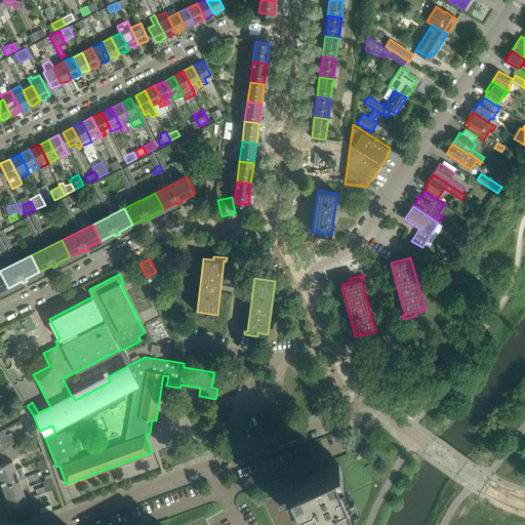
[(21,423),(29,438),(35,435),(27,420),(21,423)]
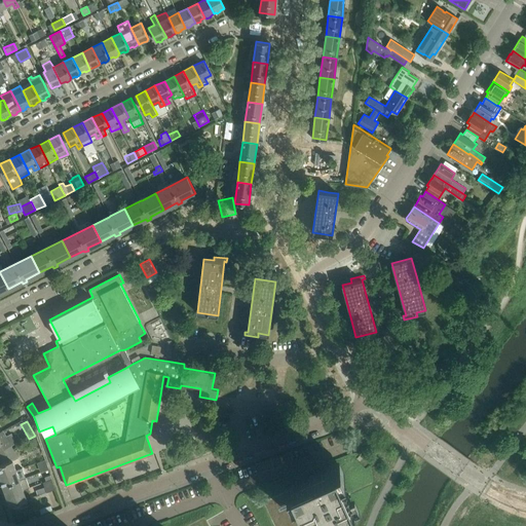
[(0,451),(11,446),(8,440),(1,443),(1,444),(0,444),(0,451)]
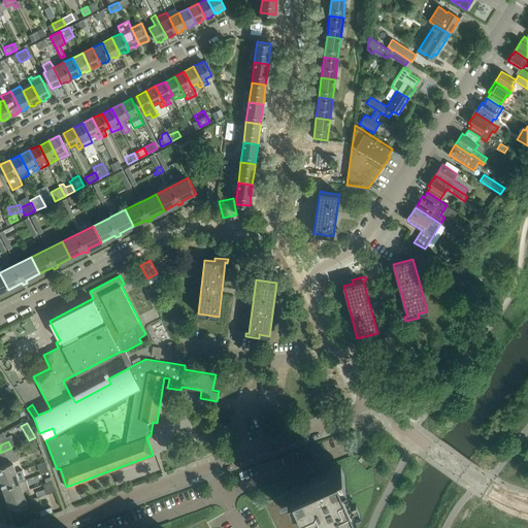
[(14,454),(11,448),(0,453),(0,457),(1,459),(14,454)]
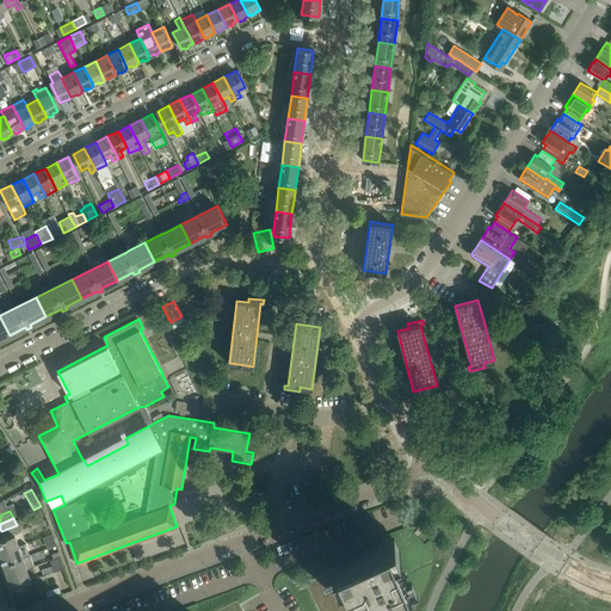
[(26,531),(36,529),(34,522),(24,524),(26,531)]
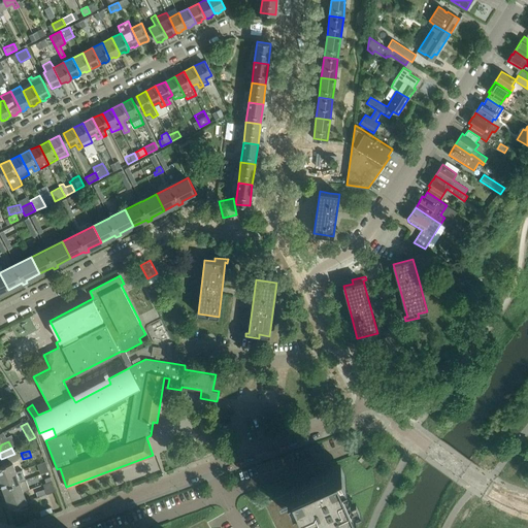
[(18,460),(14,454),(1,459),(3,464),(12,461),(12,462),(13,461),(18,460)]
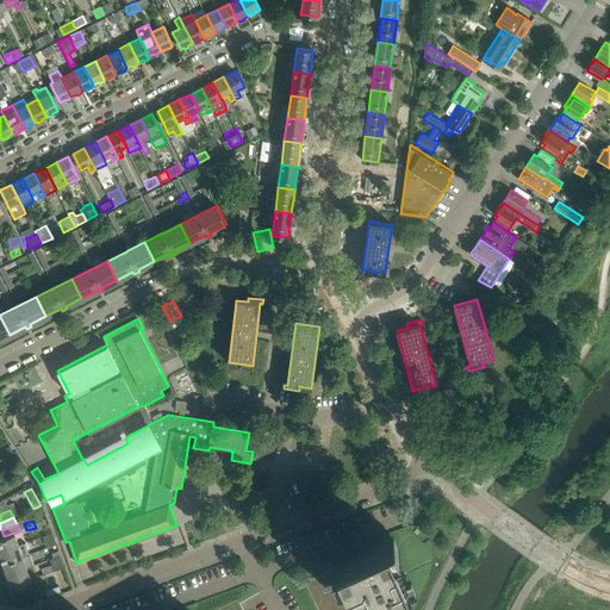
[(0,551),(19,545),(16,533),(14,534),(14,533),(4,536),(0,537),(0,551)]
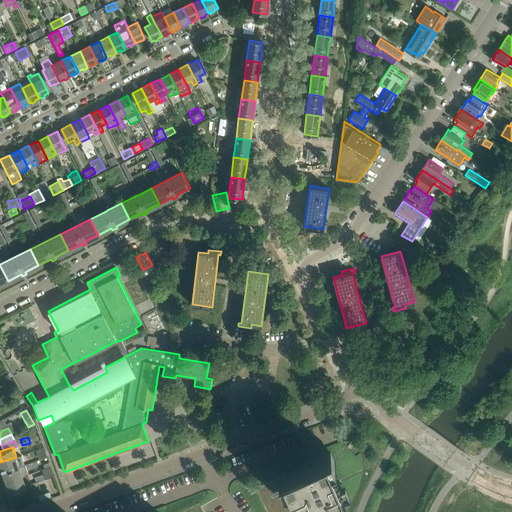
[(303,511),(345,493),(325,450),(309,457),(284,469),(282,470),(285,475),(301,511),(303,511)]
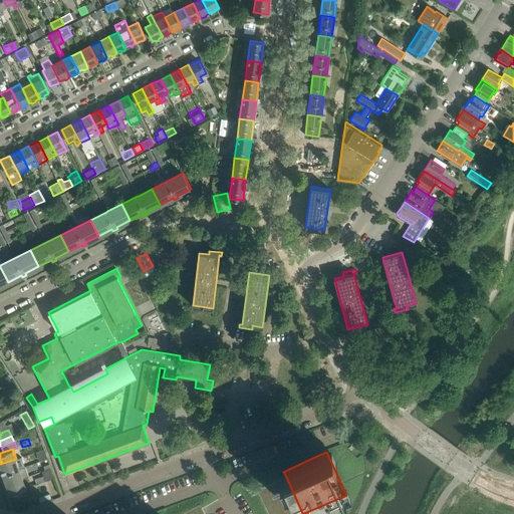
[(20,468),(16,459),(0,464),(0,466),(3,475),(20,468)]
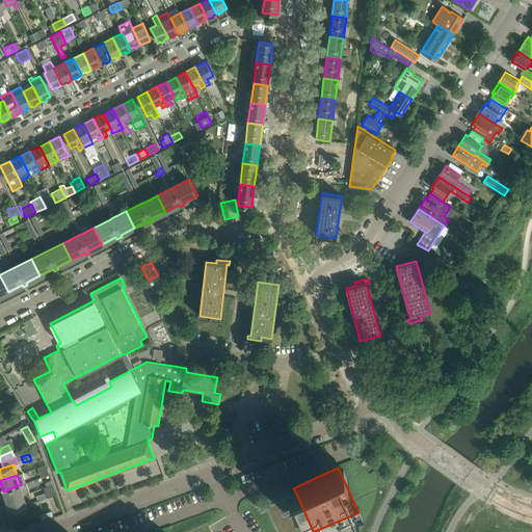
[(28,494),(25,483),(21,484),(3,491),(6,501),(28,494)]
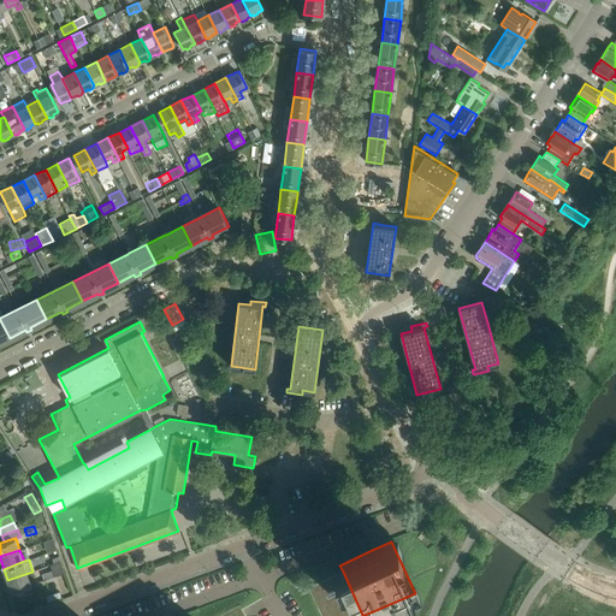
[(65,573),(61,561),(57,563),(57,562),(51,564),(53,572),(54,576),(65,573)]
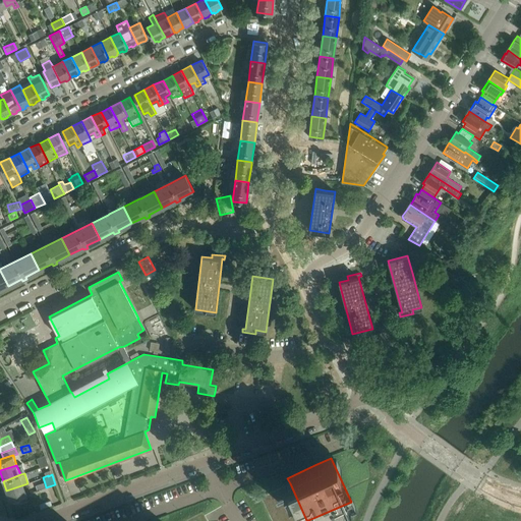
[(32,493),(27,483),(6,490),(10,501),(26,495),(32,493)]
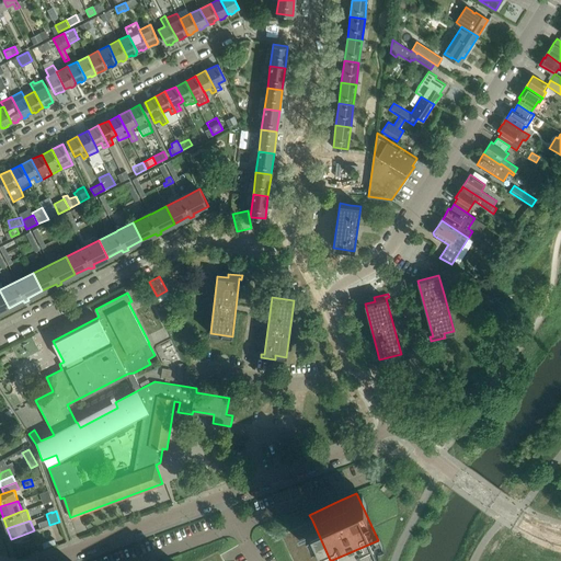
[(330,560),(312,521),(281,536),(292,560),(330,560)]
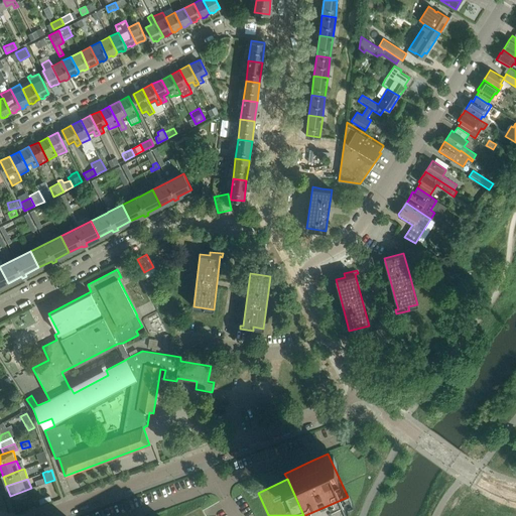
[(49,496),(38,500),(40,505),(51,501),(49,496)]
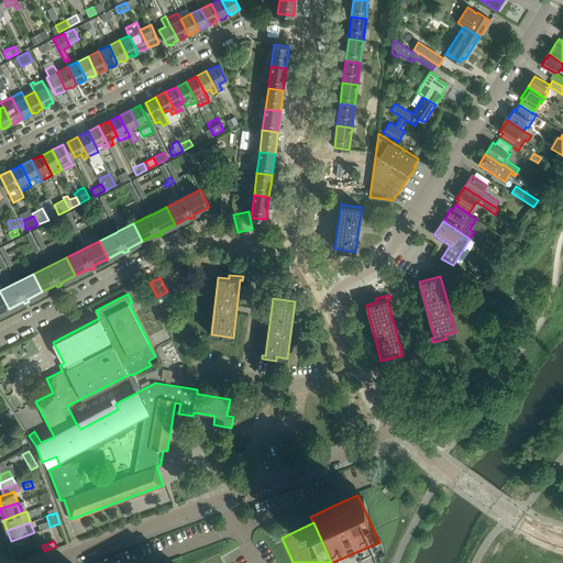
[(224,562),(222,559),(219,553),(199,562),(224,562)]
